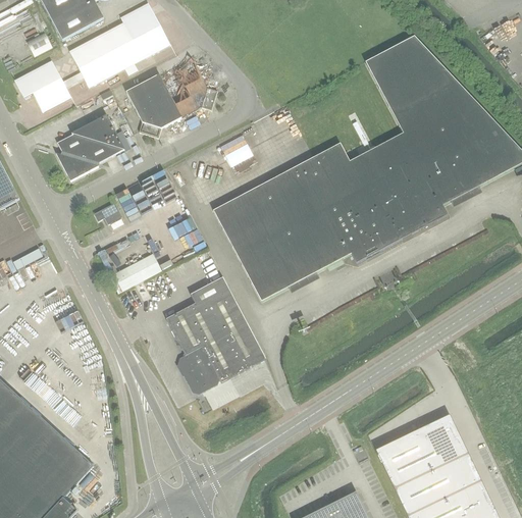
[(41,0),(57,30),(55,31),(58,36),(60,35),(62,39),(104,16),(96,0),(41,0)]
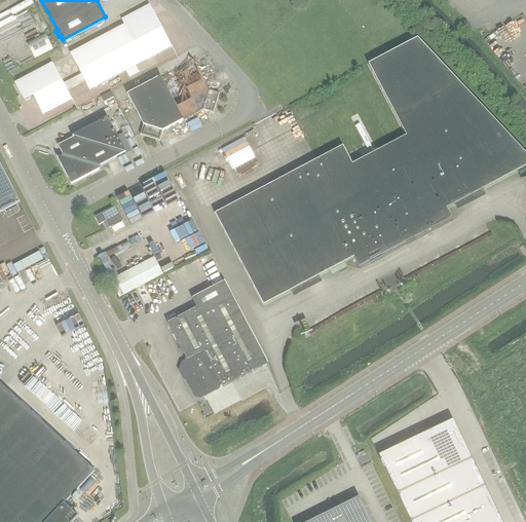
[(204,0),(203,1),(217,16),(225,8),(218,0),(204,0)]
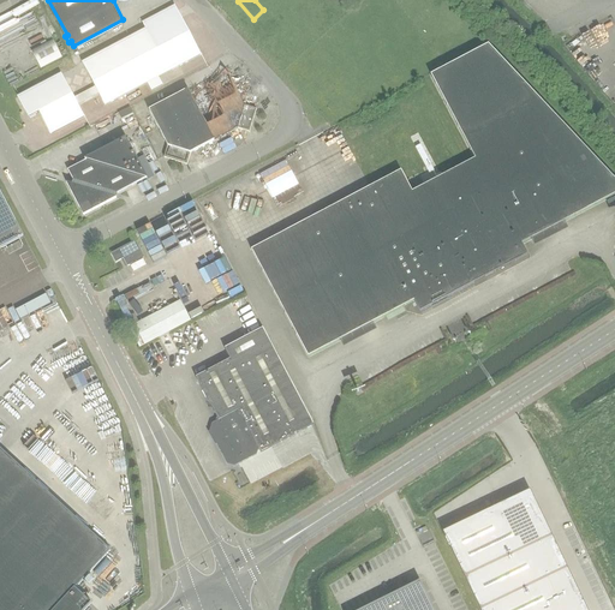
[(255,0),(263,10),(273,3),(270,0),(255,0)]
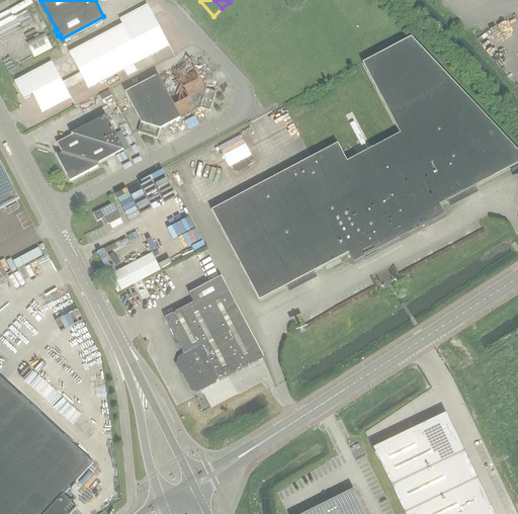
[(232,0),(230,2),(243,16),(251,10),(242,0),(232,0)]
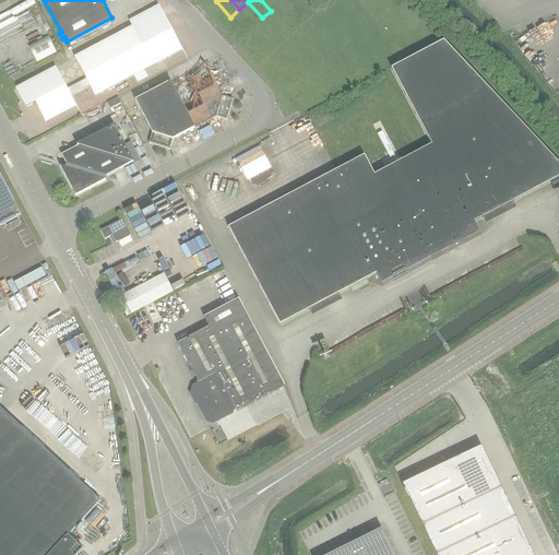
[(261,0),(271,11),(278,3),(275,0),(261,0)]
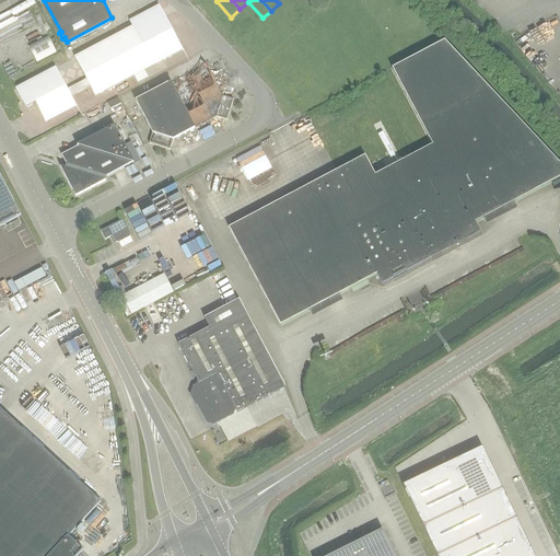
[(341,0),(356,16),(365,7),(359,0),(341,0)]
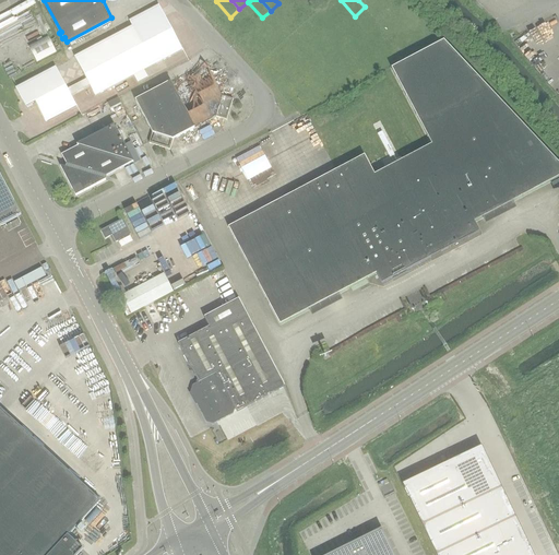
[(90,82),(95,93),(182,46),(158,1),(129,18),(132,23),(74,54),(86,75),(68,85),(56,63),(16,84),(26,104),(36,98),(47,118),(76,103),(71,92),(90,82)]
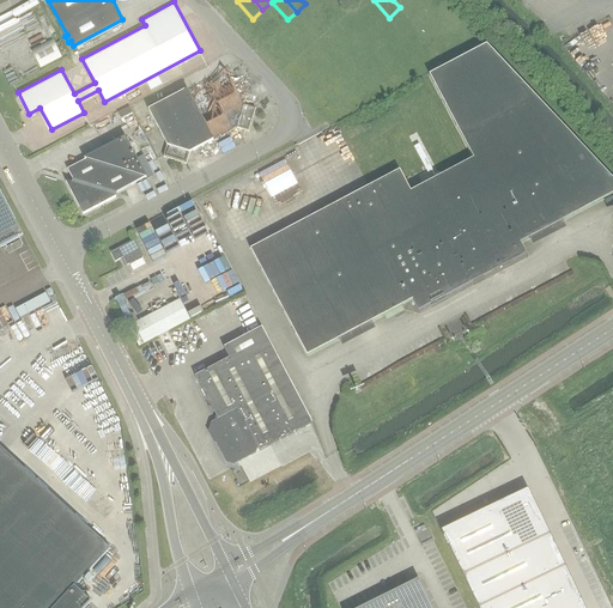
[(272,2),(262,10),(279,28),(287,19),(272,2)]
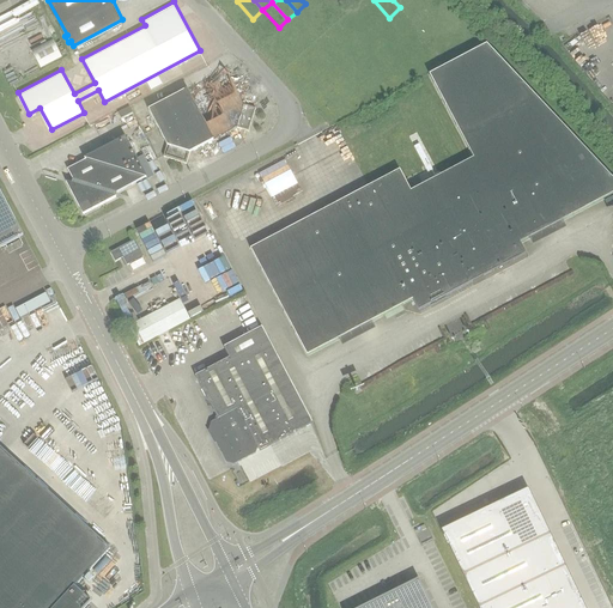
[(349,16),(340,24),(356,42),(365,34),(349,16)]
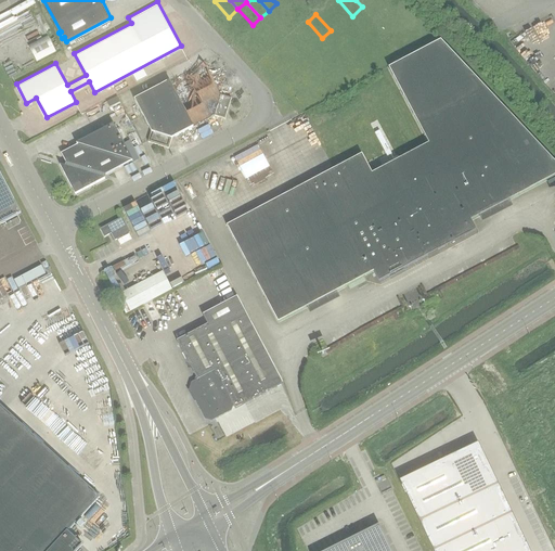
[(308,22),(300,28),(314,45),(322,38),(308,22)]
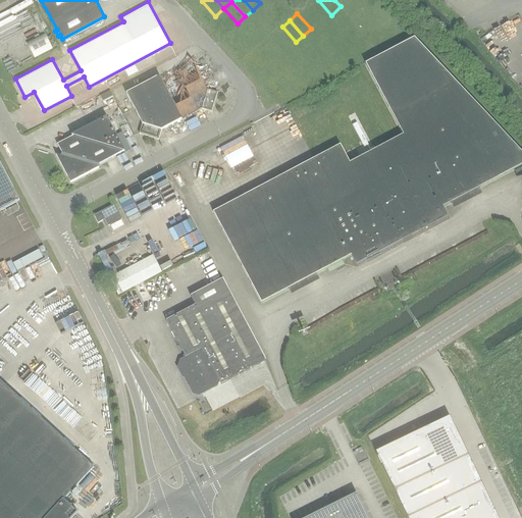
[(282,27),(274,34),(289,49),(296,42),(282,27)]
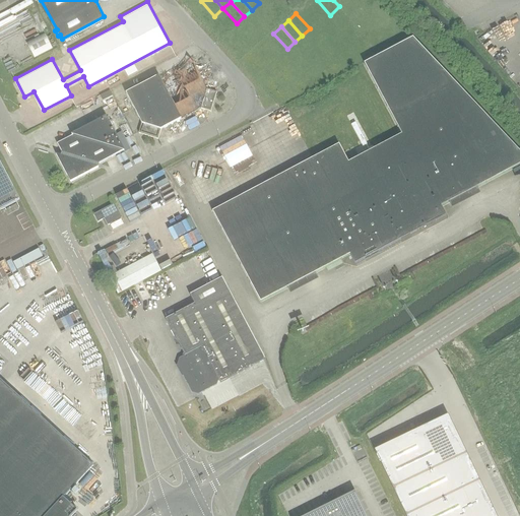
[(310,28),(302,36),(316,50),(323,44),(313,31),(310,28)]
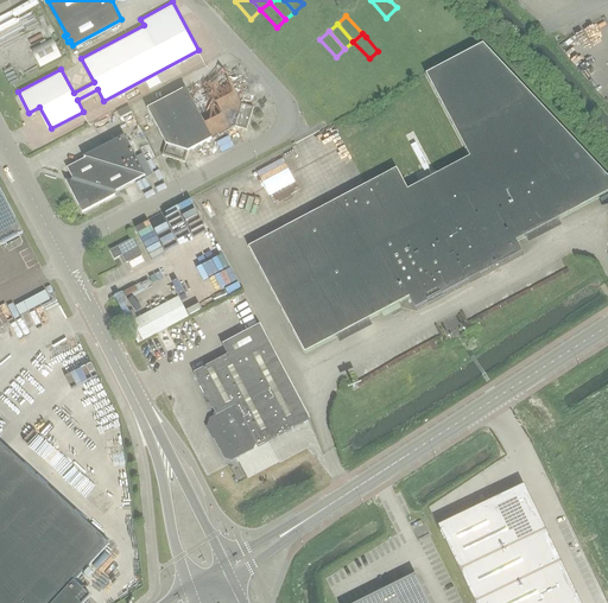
[(31,46),(39,64),(61,52),(52,36),(31,46)]
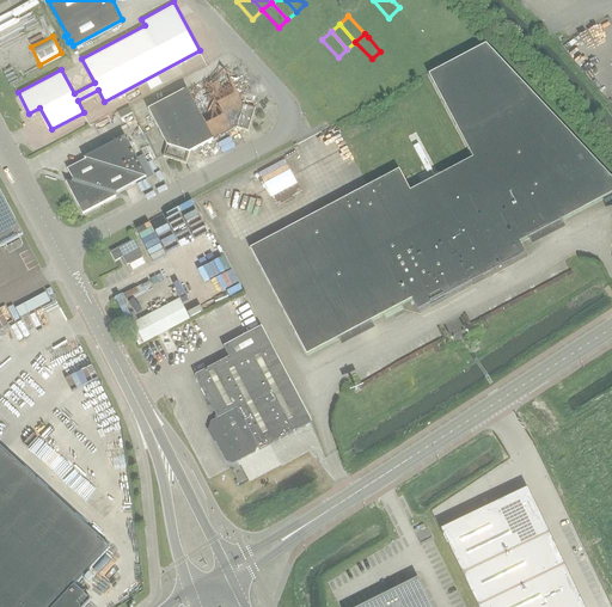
[(322,40),(313,48),(329,66),(338,57),(322,40)]
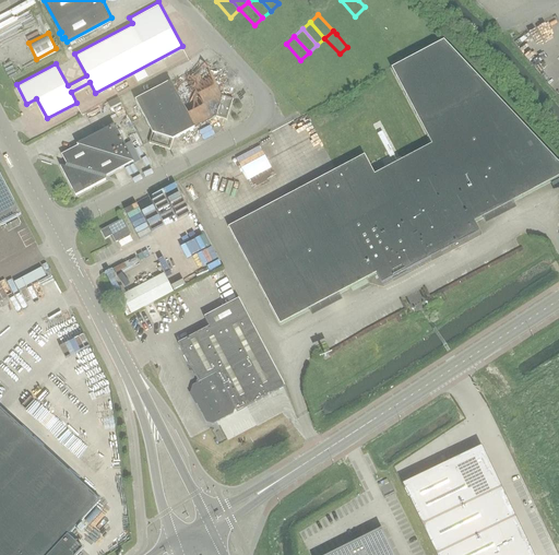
[(365,152),(228,224),(280,321),(377,270),(381,280),(479,228),(474,219),(558,173),(558,160),(443,37),(391,65),(421,121),(431,141),(375,170),(365,152)]
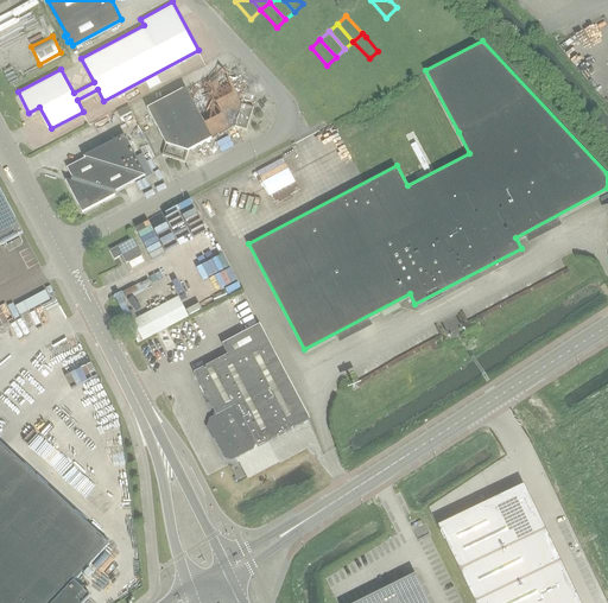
[(353,42),(344,49),(361,67),(369,58),(353,42)]
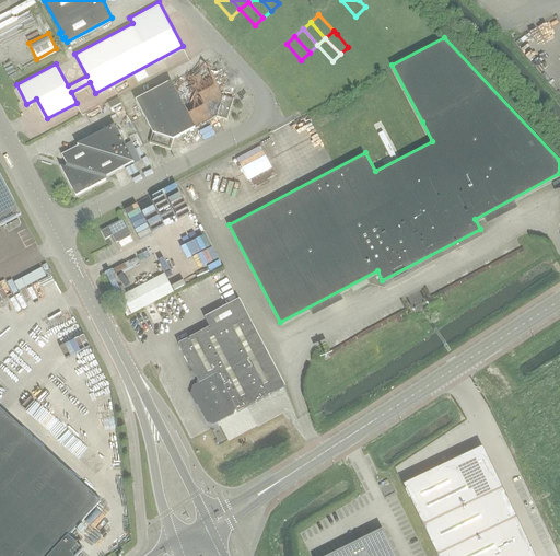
[(287,44),(278,51),(293,67),(301,60),(287,44)]
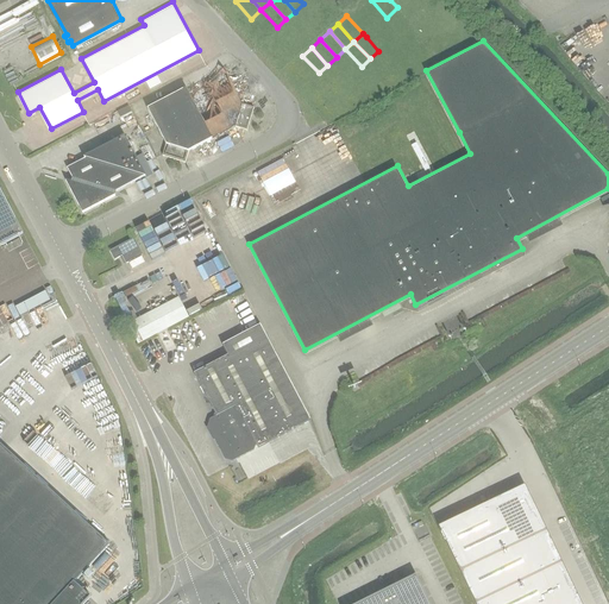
[(345,49),(337,57),(352,75),(362,67),(345,49)]
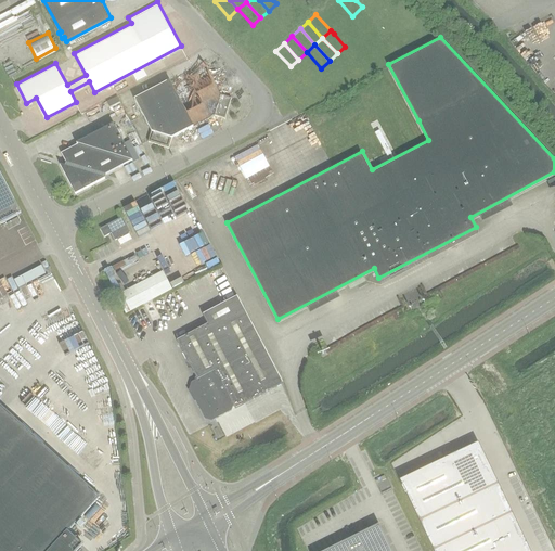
[(275,51),(267,59),(282,75),(291,66),(275,51)]
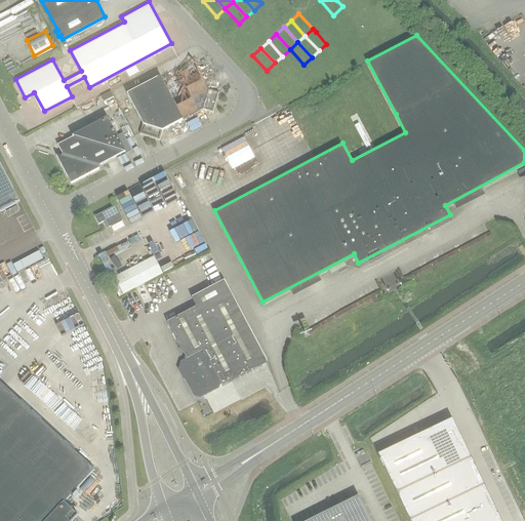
[(290,49),(282,56),(296,72),(304,65),(290,49)]
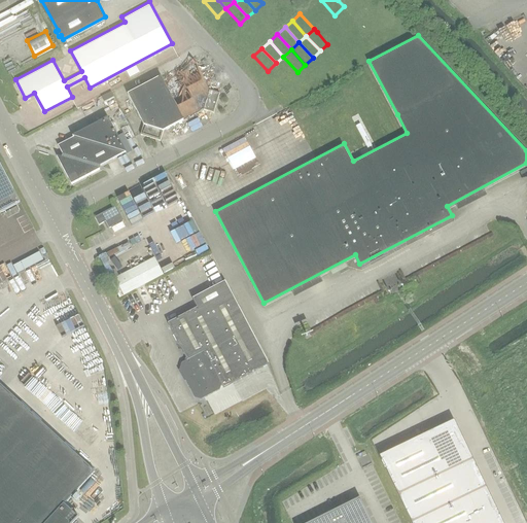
[(181,55),(115,90),(138,134),(204,99),(181,55)]
